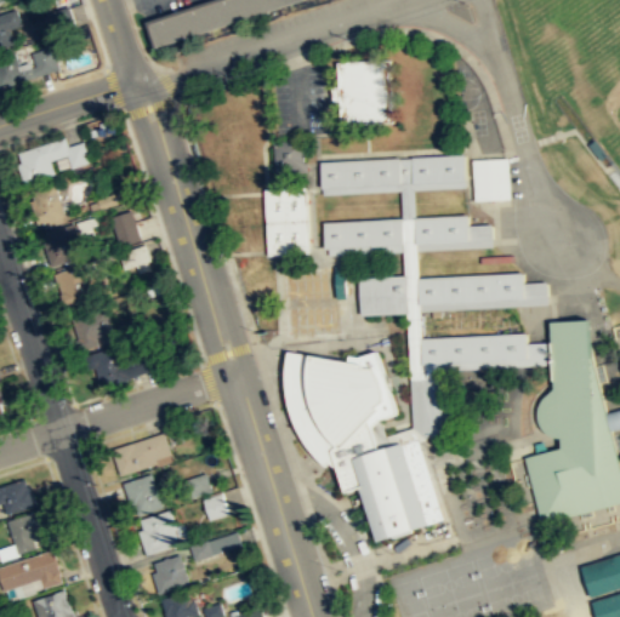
[(233,0),(149,28),(157,50),(310,0),(233,0)]
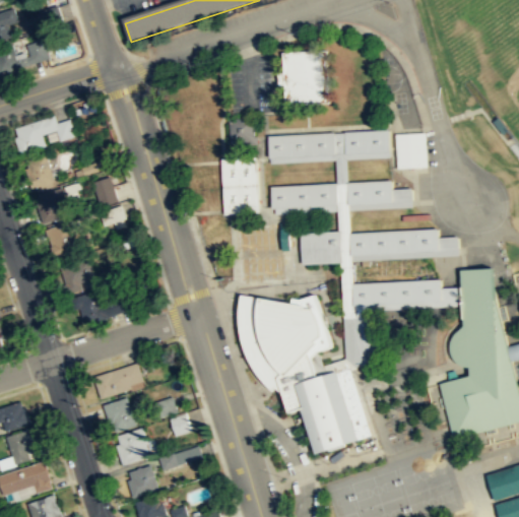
[(56,7),(60,21),(62,24),(44,29),(39,13),(56,7)]
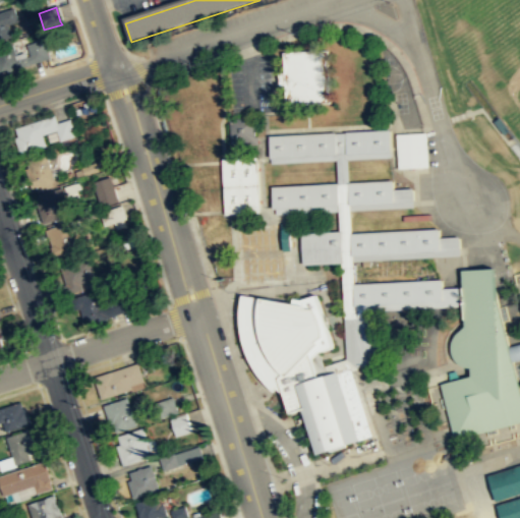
[(0,14),(12,10),(17,23),(6,27),(10,40),(0,43),(0,14)]
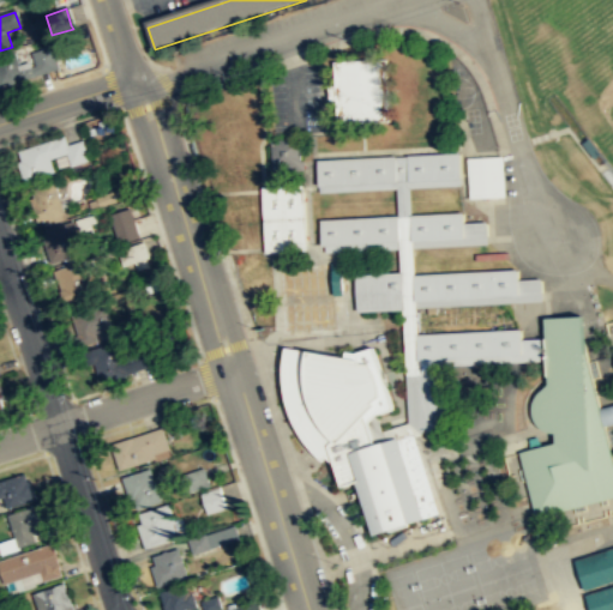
[(50,48),(58,71),(54,72),(37,77),(0,90),(0,58),(13,54),(19,73),(34,68),(29,55),(50,48)]
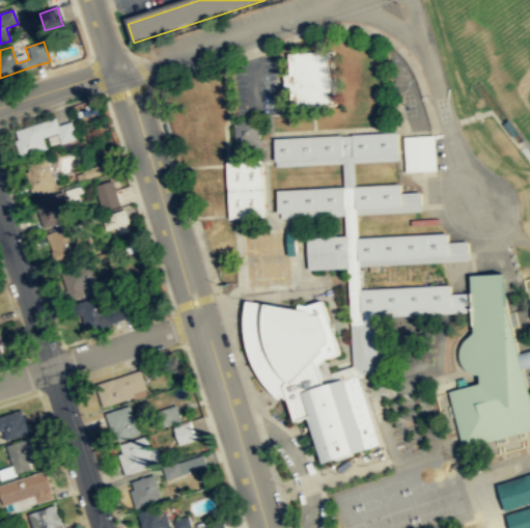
[(336,105),(333,51),(288,53),(290,106),(336,105)]
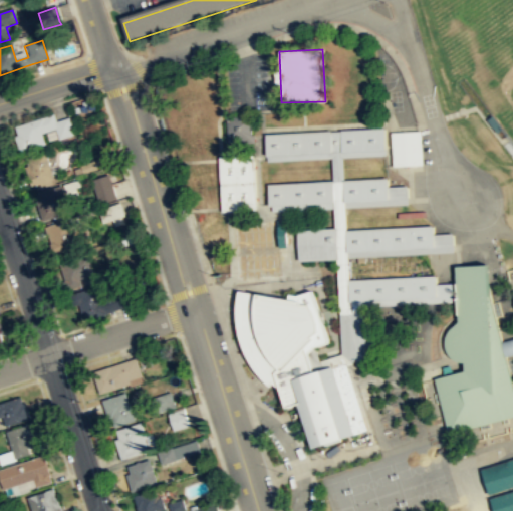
[(227,137),(231,137),(231,144),(254,143),(253,136),(250,136),(250,115),(226,116),(227,137)]
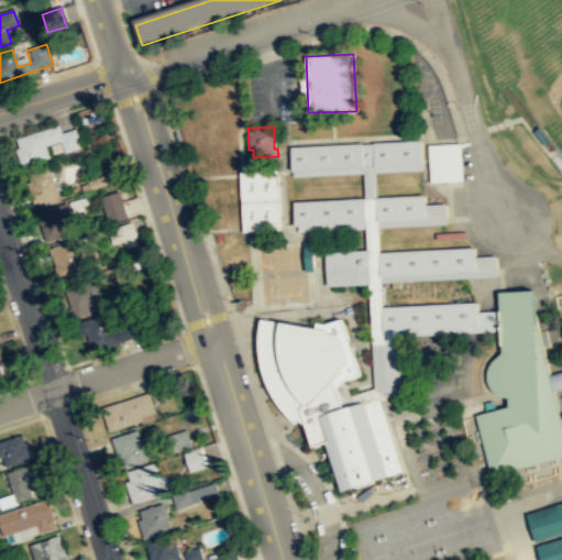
[(74,131),(80,150),(63,155),(59,144),(44,149),(48,161),(20,168),(14,152),(18,151),(14,142),(57,128),(61,135),(73,132),(74,131)]
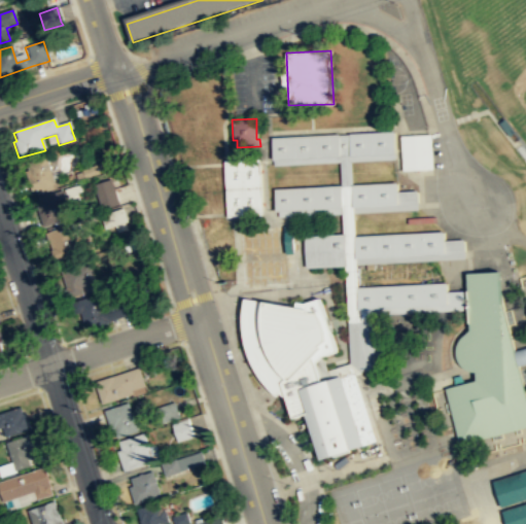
[(512,133),(505,138),(495,125),(496,125),(500,120),(512,133)]
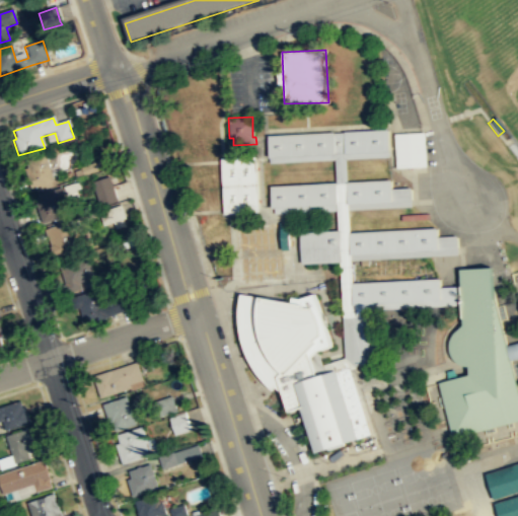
[(388,151),(388,129),(344,132),(345,153),(388,151)]
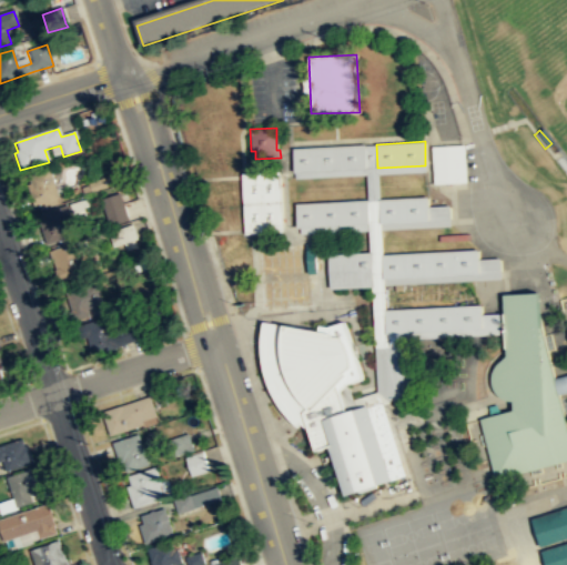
[(365,144),(366,169),(294,172),(293,148),(365,144)]
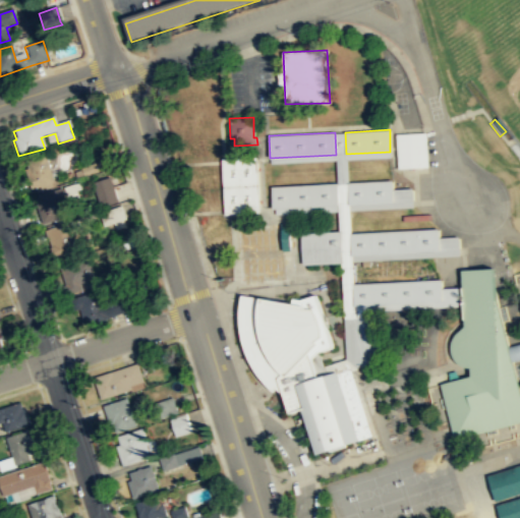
[(396,134),(398,169),(428,167),(426,132),(421,133),(396,134)]
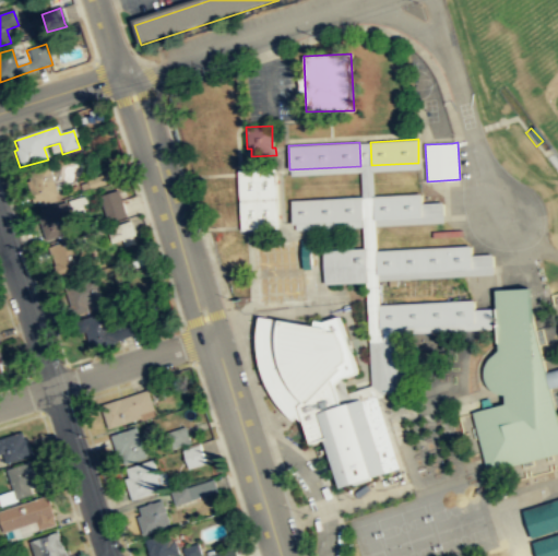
[(59,202),(48,168),(26,175),(28,181),(25,182),(33,205),(37,203),(39,208),(59,202)]
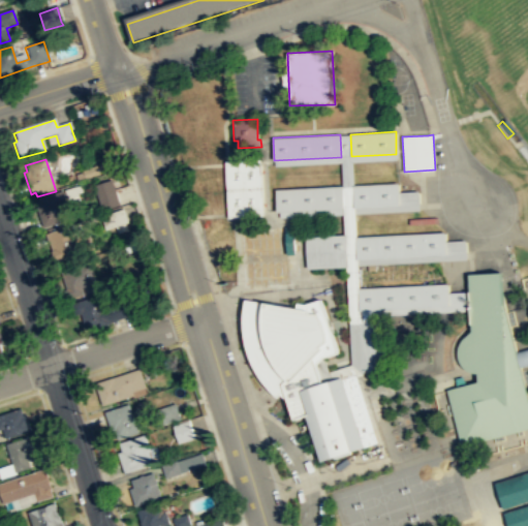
[(227,219),(262,217),(259,160),(224,161),(227,219)]
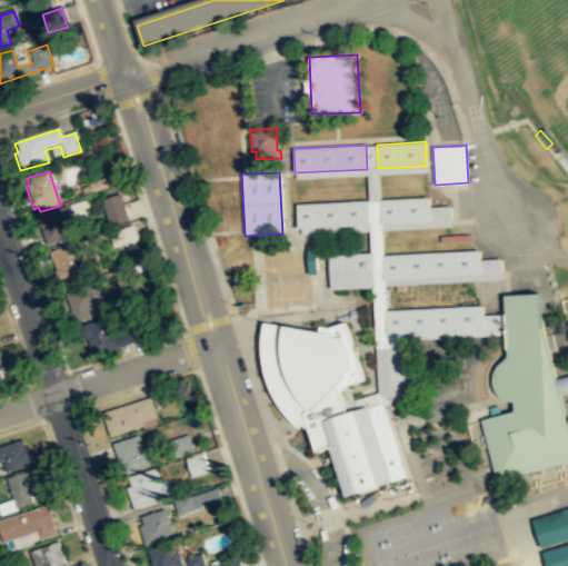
[(106,189),(103,180),(88,186),(88,188),(80,190),(82,196),(90,194),(90,195),(106,189)]
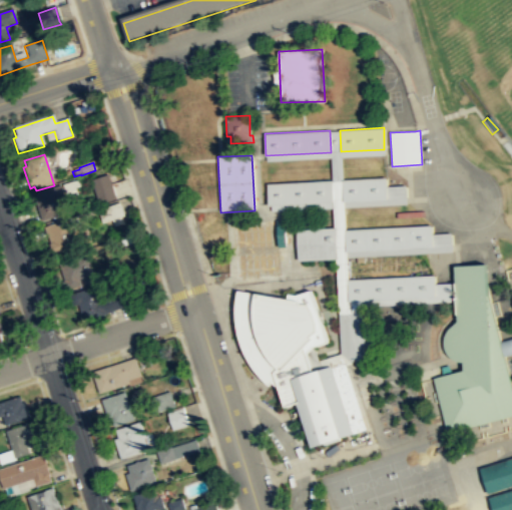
[(115,200),(106,203),(98,206),(89,182),(107,176),(115,200)]
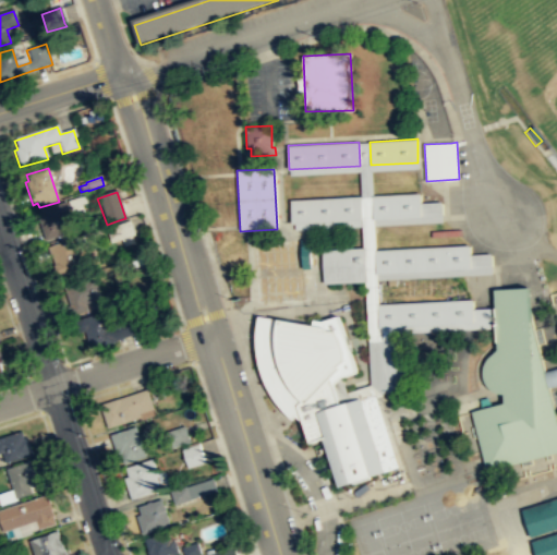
[(421,216),(420,193),(419,193),(373,196),(374,219),(421,216)]
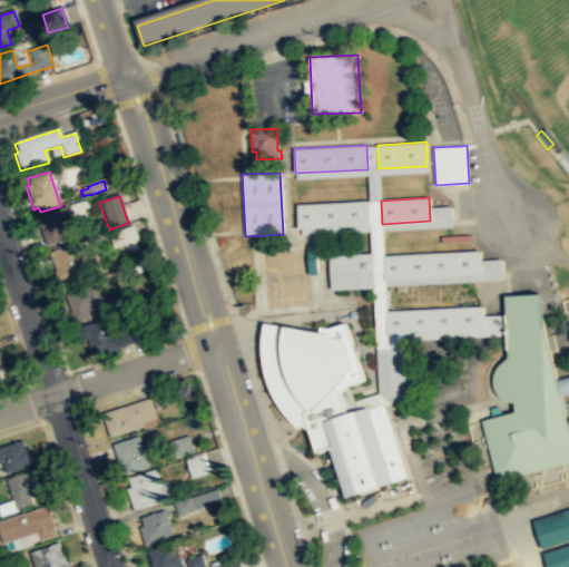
[(370,225),(369,201),(296,205),(298,227),(298,228),(370,225)]
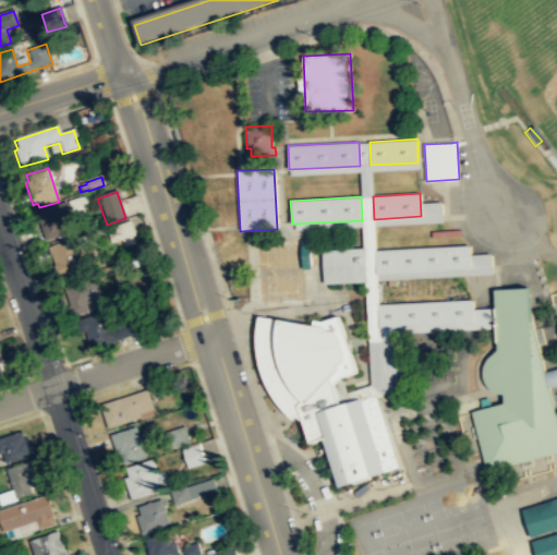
[(65,204),(70,218),(64,220),(70,234),(45,243),(35,214),(65,204)]
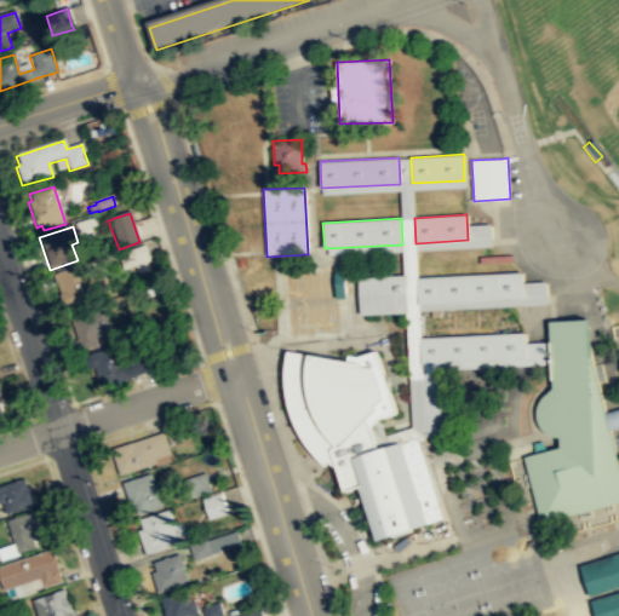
[(149,264),(144,247),(116,255),(122,271),(149,264)]
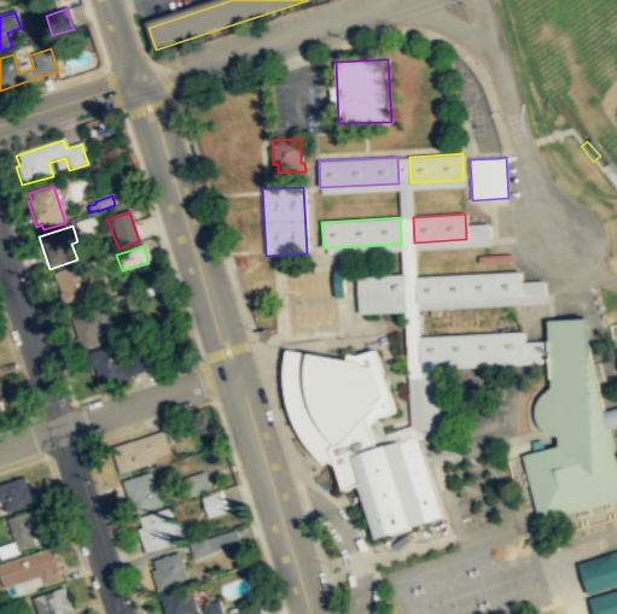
[(62,305),(108,291),(98,261),(51,276),(62,305)]
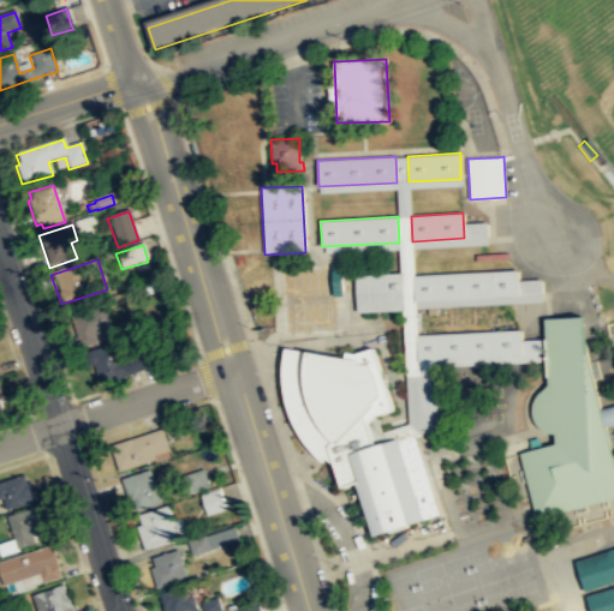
[(284,300),(343,297),(341,264),(281,268),(284,300)]
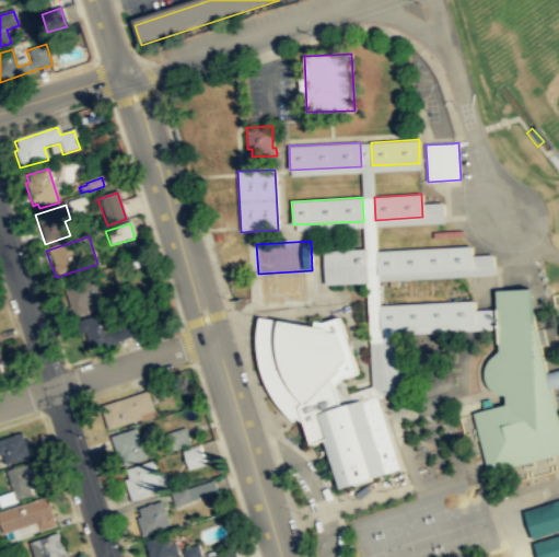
[(472,246),(376,251),(377,275),(473,268),(472,246)]
